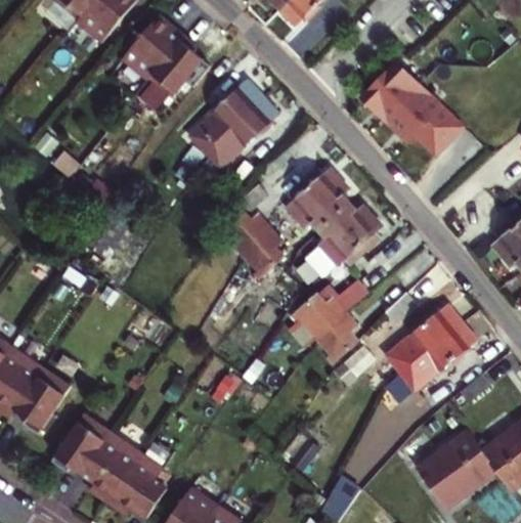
[(57,0),(80,18),(77,20),(102,42),(136,0),(57,0)]
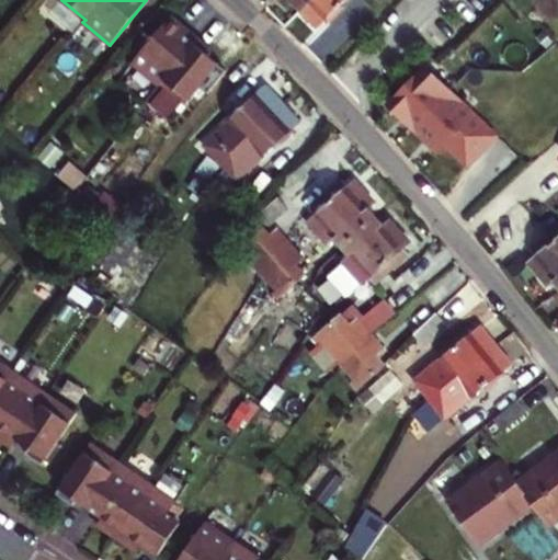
[(303,10),(312,0),(293,0),(294,1),(303,10)]
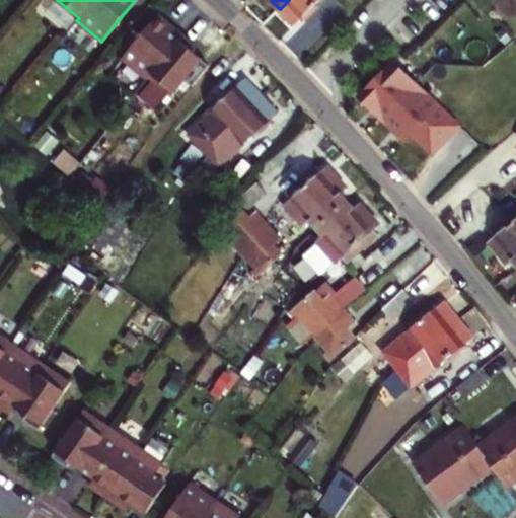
[(317,3),(320,0),(289,0),(280,9),(289,18),(295,25),(303,18),(305,20),(320,5),(317,3)]
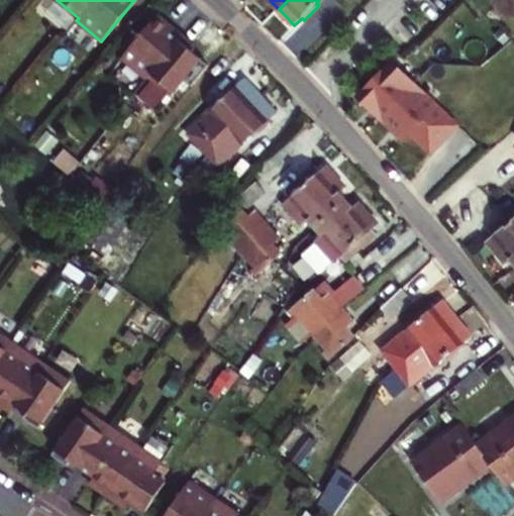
[(167,20),(158,13),(121,58),(146,78),(148,75),(172,94),(185,78),(193,85),(210,63),(203,57),(191,47),(195,42),(167,20)]
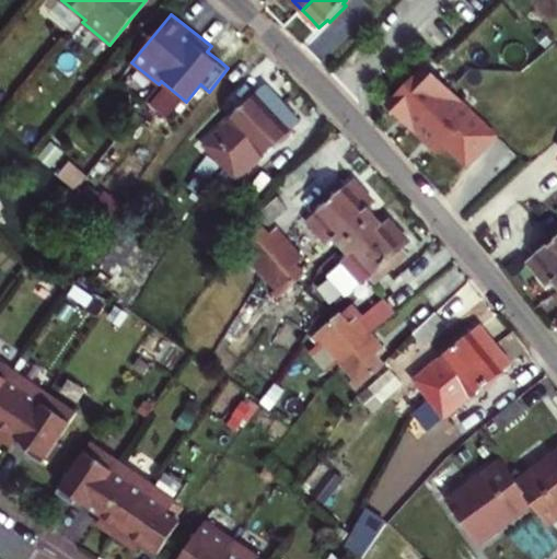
[(416,72),(409,80),(443,115),(459,102),(422,67),(416,72)]
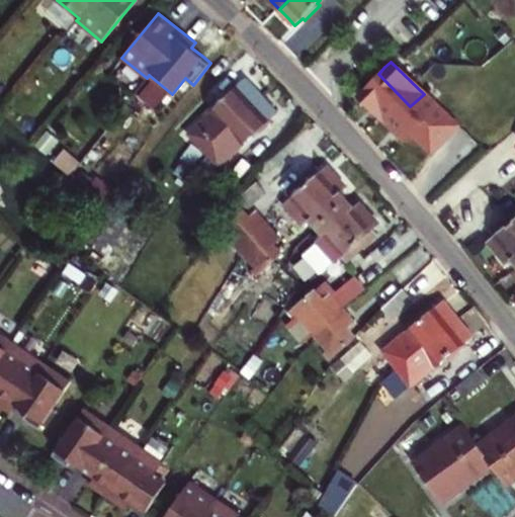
[(410,106),(378,74),(356,96),(360,100),(388,126),(410,106)]
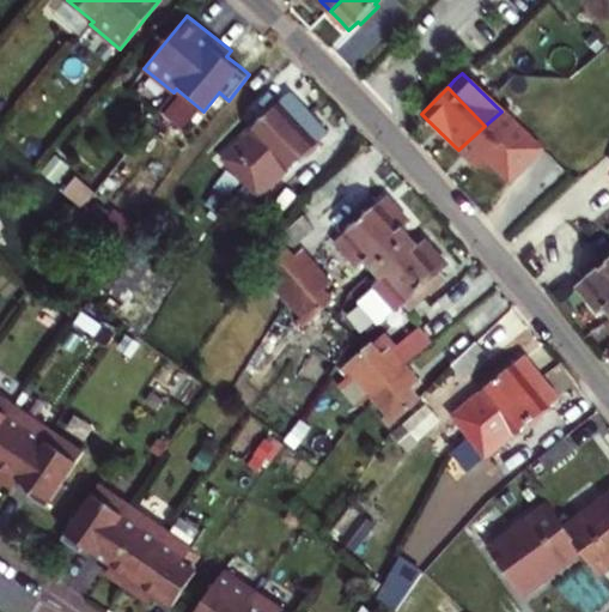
[(262,120),(224,156),(226,158),(212,171),(226,187),(239,174),(308,113),(298,102),(291,94),(282,102),(280,100),(261,117),(262,120)]
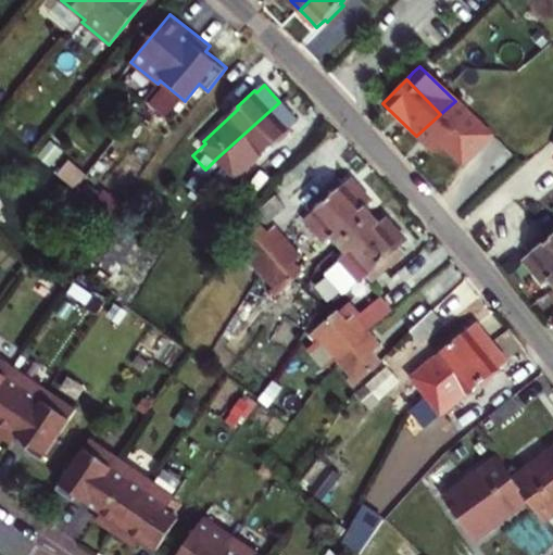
[(489,134),(455,101),(440,114),(474,150),(482,141),(489,134)]
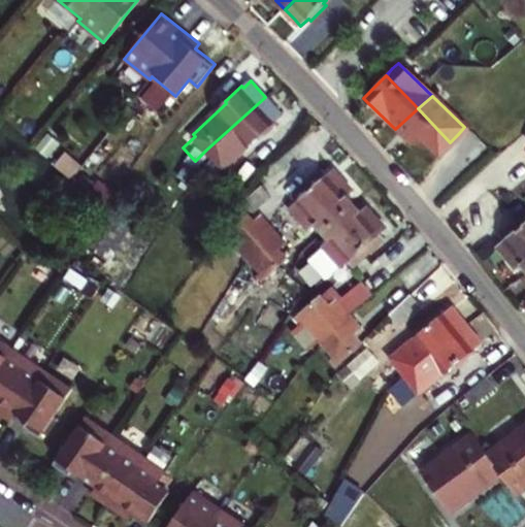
[(206,150),(224,168),(245,147),(257,136),(260,138),(276,123),(274,121),(281,113),(273,106),(265,97),(206,150)]
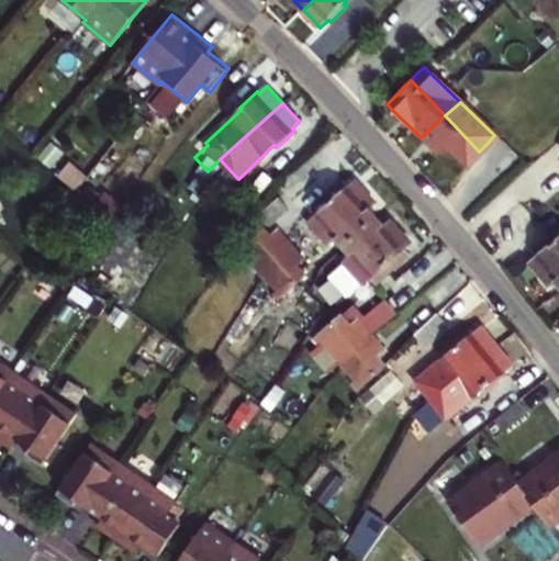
[(454,154),(466,166),(479,152),(445,115),(421,137),(436,153),(444,144),(454,154)]
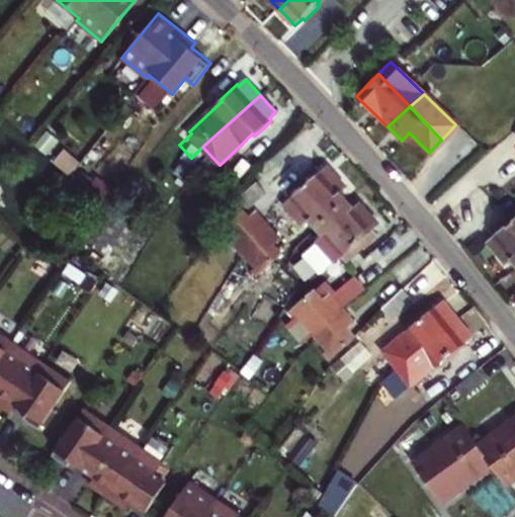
[(227,173),(249,154),(241,145),(220,165),(227,173)]
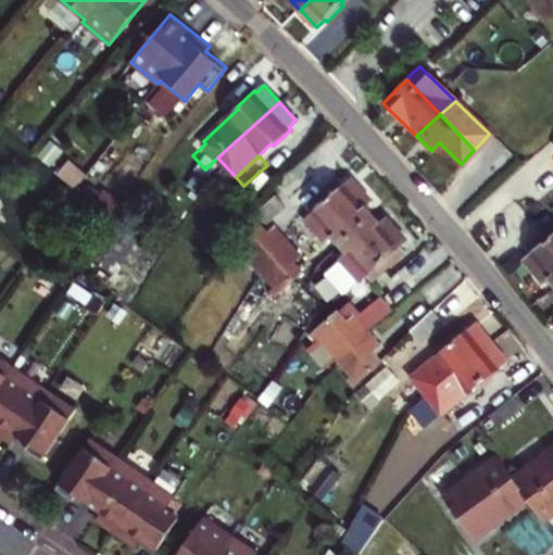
[(341,176),(325,191),(357,229),(374,214),(365,204),(372,199),(353,176),(347,181),(343,178),(341,176)]
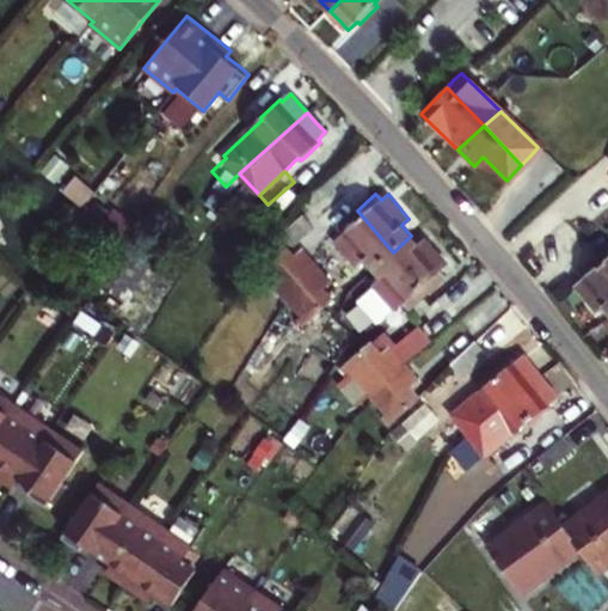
[(338,238),(360,263),(366,258),(374,269),(393,252),(357,211),(343,224),(338,227),(344,233),(338,238)]
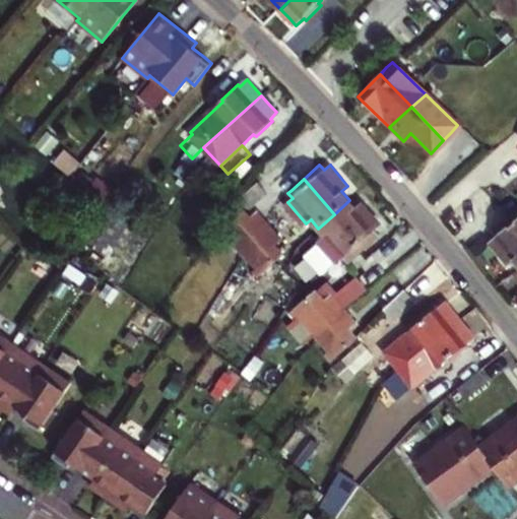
[(240,197),(249,208),(268,193),(258,182),(240,197)]
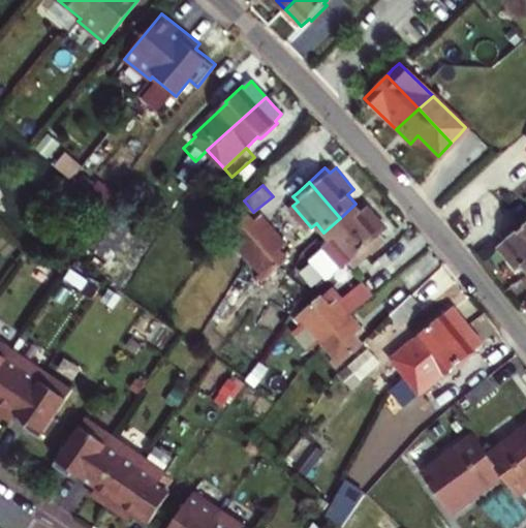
[(356,204),(340,218),(370,253),(385,240),(382,237),(381,235),(387,229),(368,207),(362,212),(356,204)]
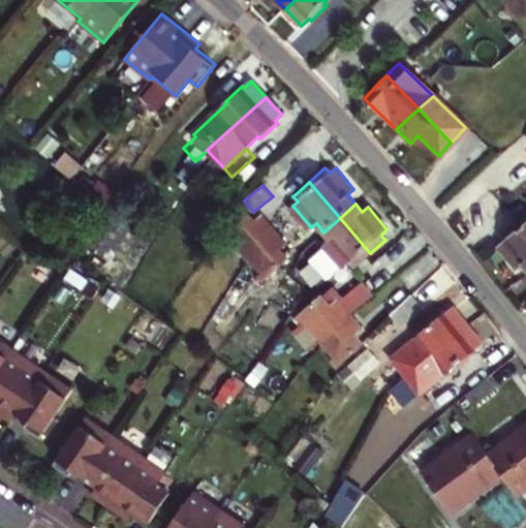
[(226,237),(229,235),(244,252),(275,227),(263,213),(255,219),(247,209),(222,231),(226,237)]
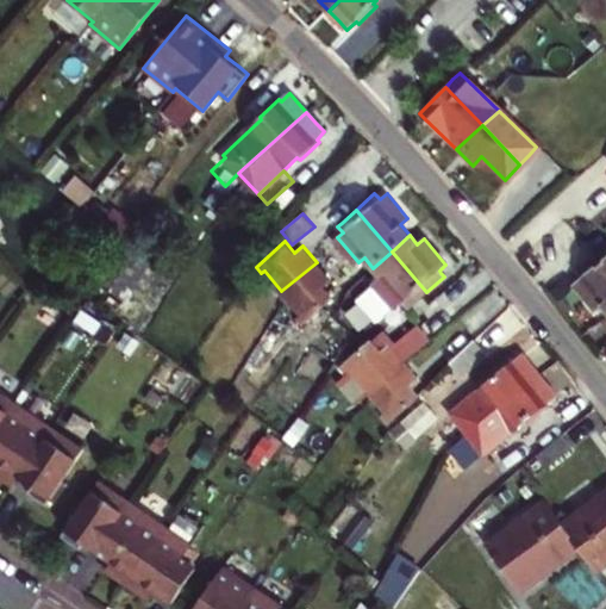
[(426,292),(392,252),(373,268),(380,277),(375,281),(398,308),(401,304),(407,310),(413,305),(426,292)]
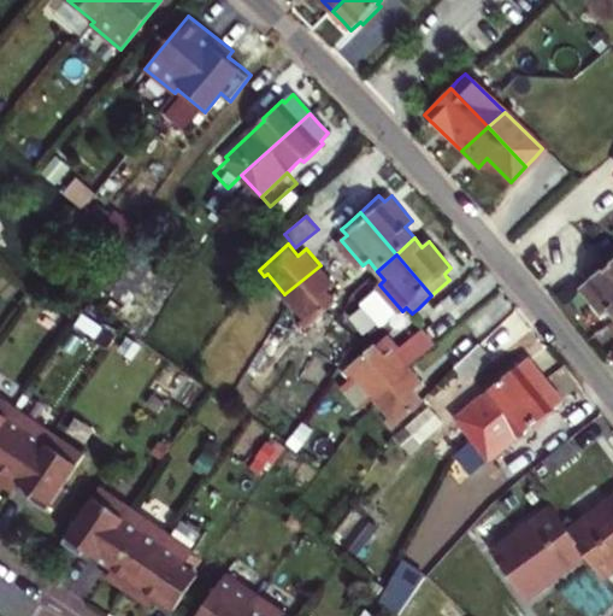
[(612,309),(612,310),(612,269),(605,259),(585,276),(590,282),(583,288),(594,301),(605,315),(612,309)]
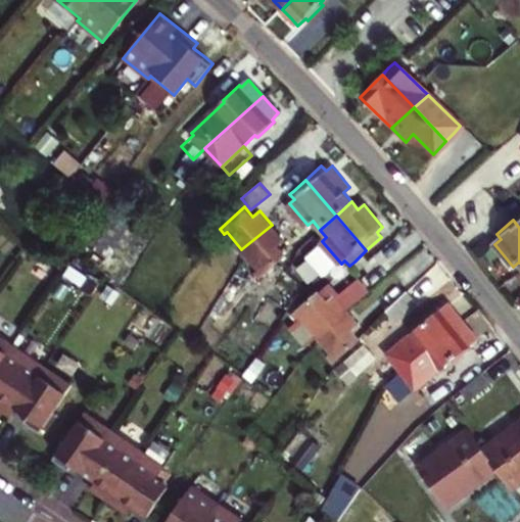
[(260,275),(284,253),(276,244),(283,238),(272,225),(241,249),(248,256),(256,268),(254,270),(260,275)]
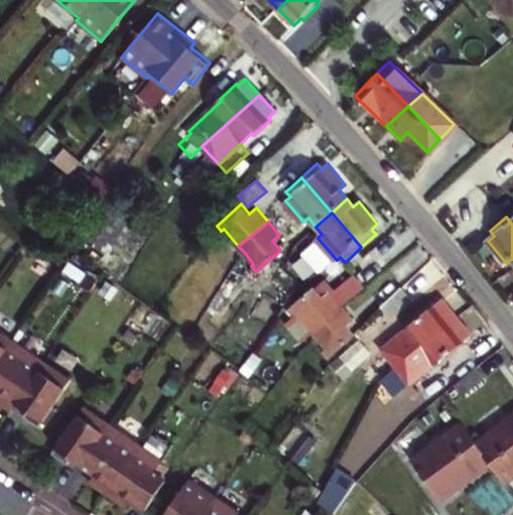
[(351,275),(331,293),(341,304),(362,286),(351,275)]
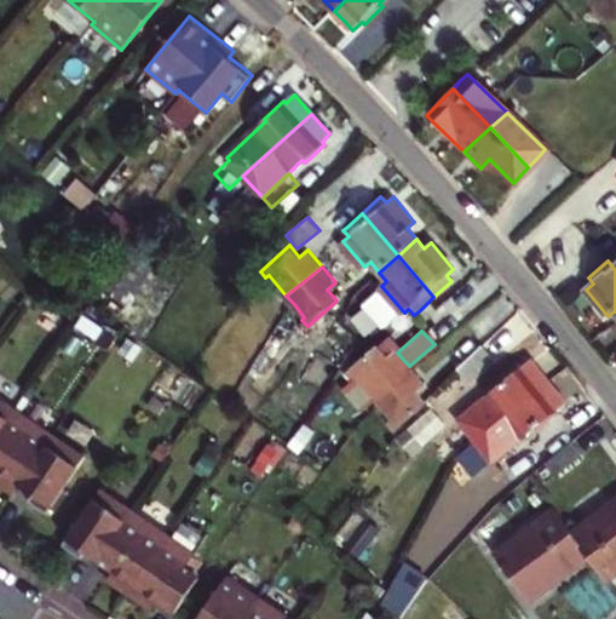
[(485,348),(462,370),(479,389),(504,367),(485,348)]
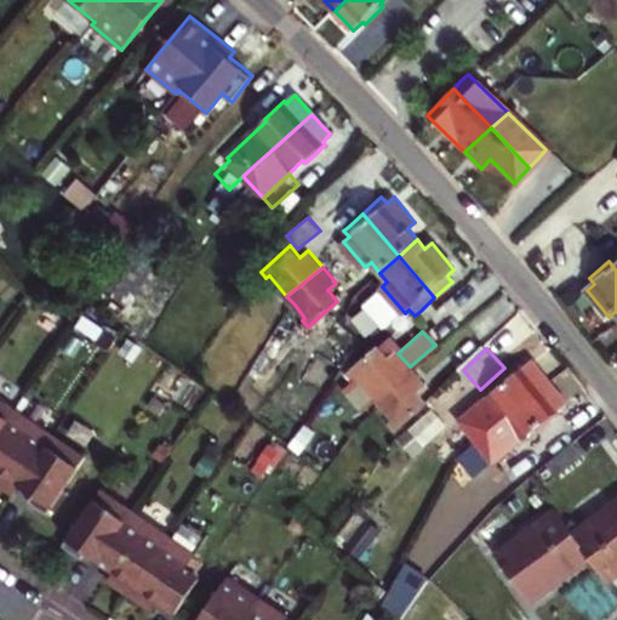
[(380,351),(350,377),(354,381),(356,380),(375,399),(410,367),(398,353),(388,360),(380,351)]
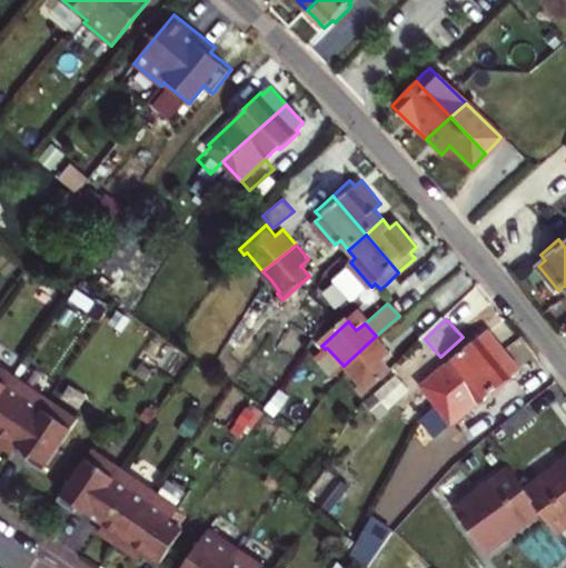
[(462,350),(420,382),(435,402),(504,350),(494,337),(488,330),(480,336),(479,334),(459,348),(462,350)]
